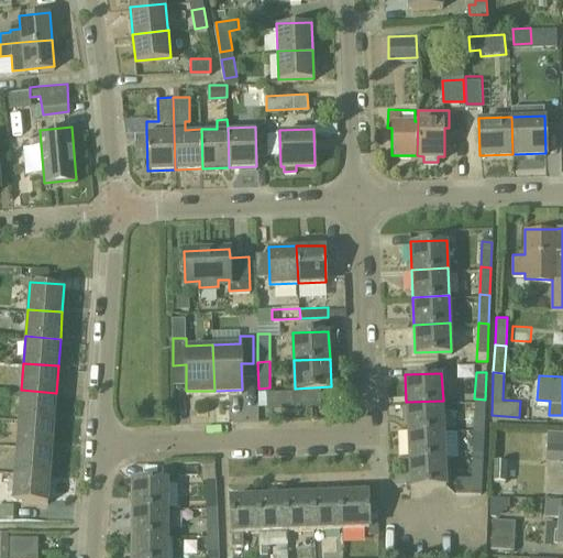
[(320,387),(266,390),(266,405),(320,403),(320,387)]
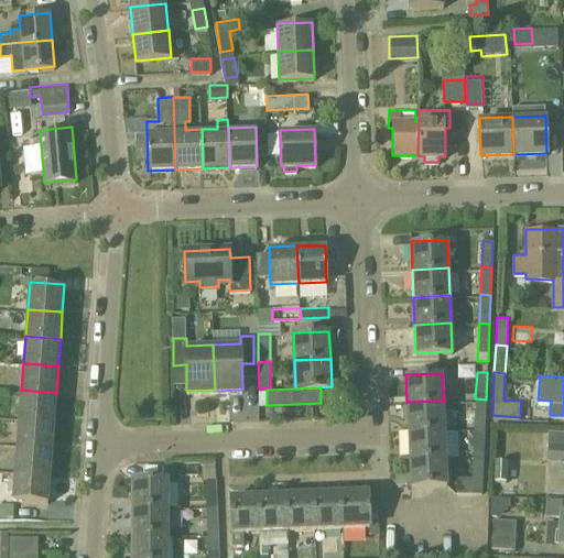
[(21,390),(19,417),(54,419),(56,393),(21,390)]
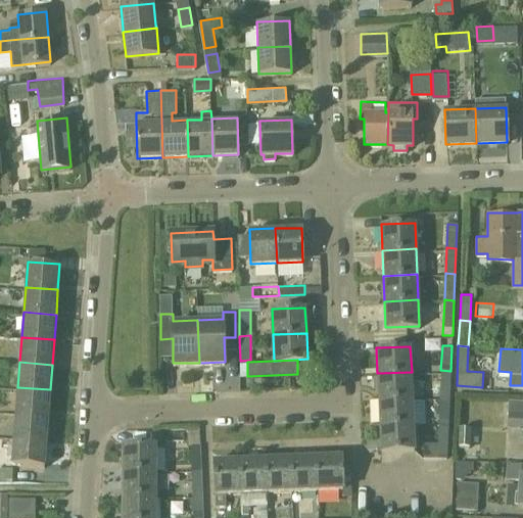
[(440,370),(439,396),(449,396),(450,371),(440,370)]
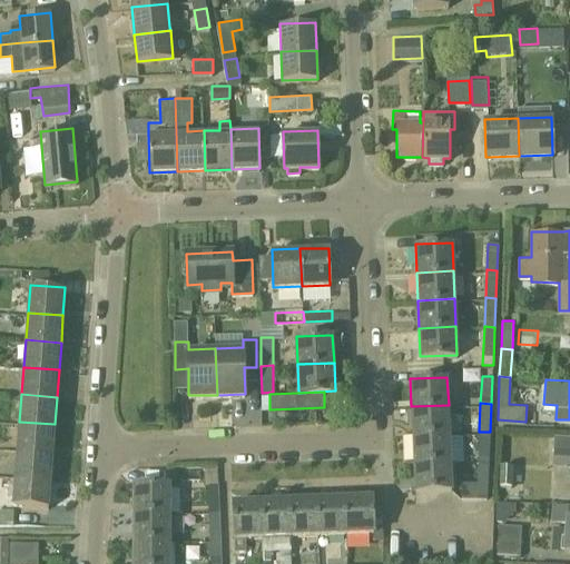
[(449,405),(411,406),(412,435),(450,433),(449,405)]
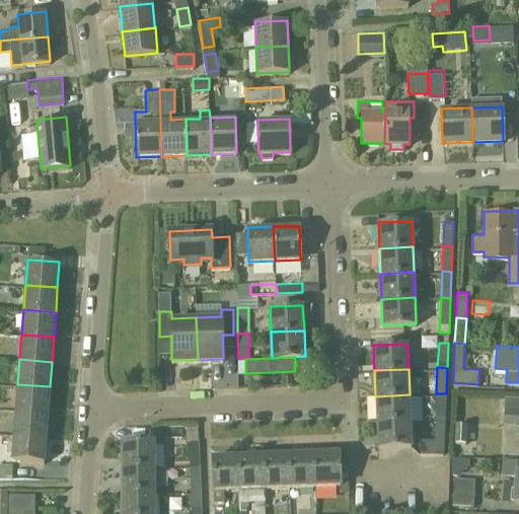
[(17,384),(15,409),(48,412),(50,386),(17,384)]
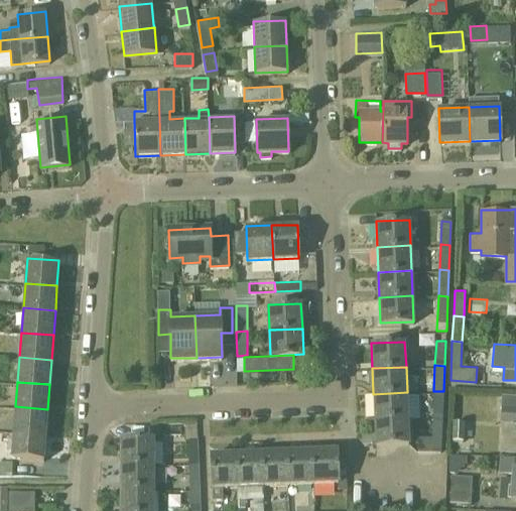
[(433,391),(432,416),(442,416),(443,391),(433,391)]
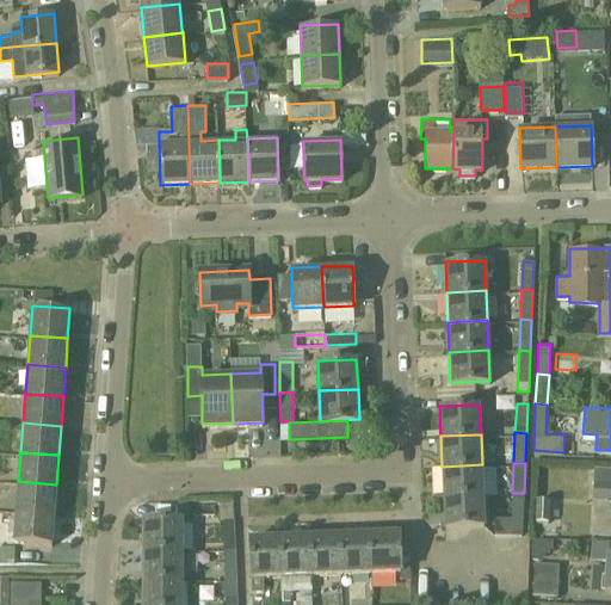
[(482,464),(442,467),(444,497),(483,494),(482,464)]
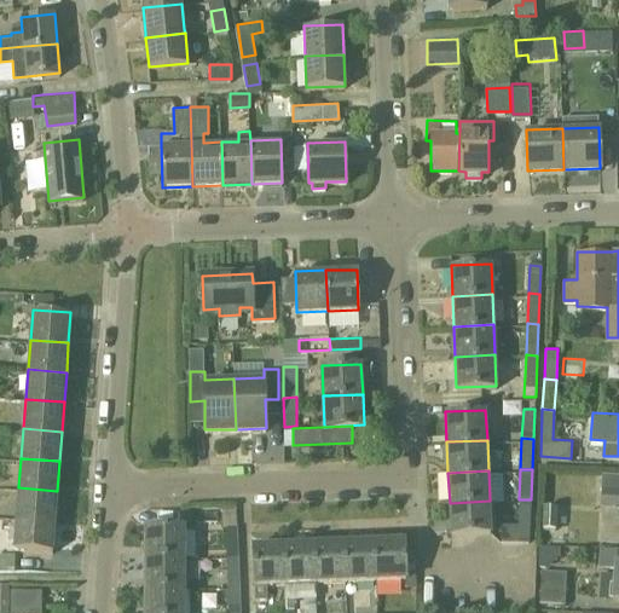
[(600,503),(618,504),(618,472),(602,472),(601,486),(600,503)]
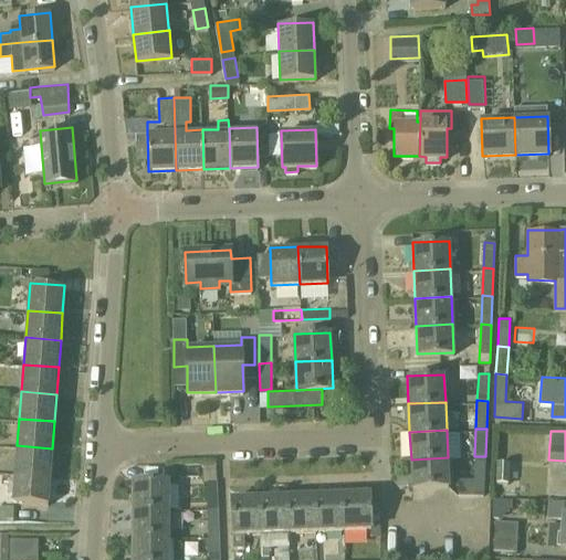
[(17,445),(14,473),(50,476),(52,448),(17,445)]
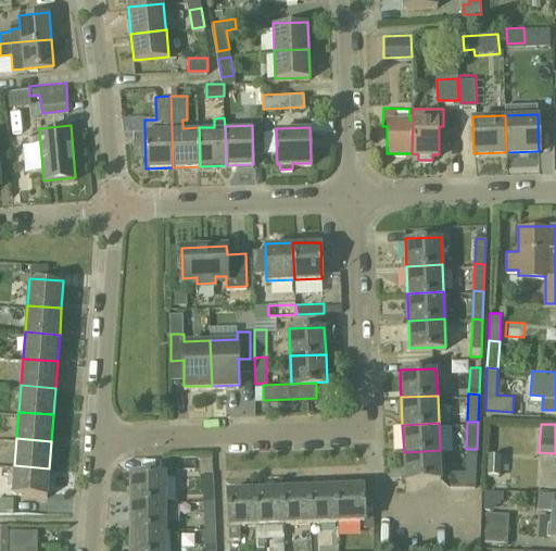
[(449,471),(450,486),(476,485),(477,449),(466,449),(465,470),(449,471)]
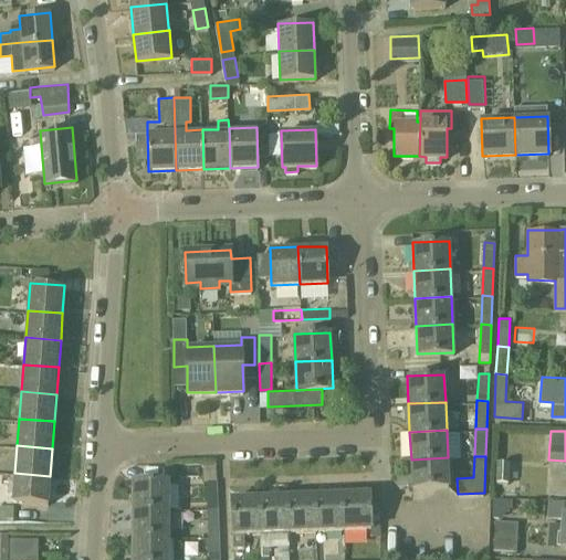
[(448,457),(411,460),(412,487),(449,486),(448,457)]
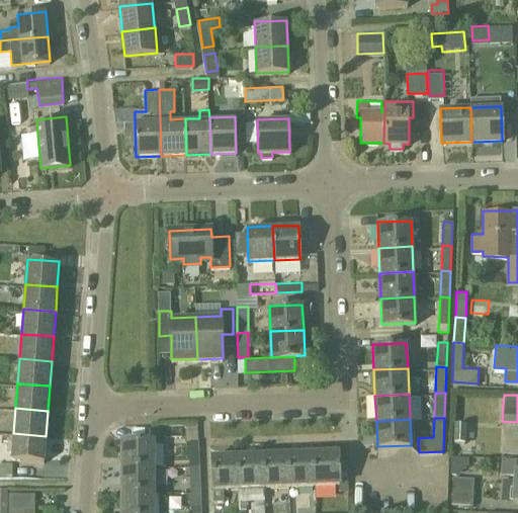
[(456,421),(455,446),(465,447),(465,432),(470,432),(470,422),(467,422),(456,421)]
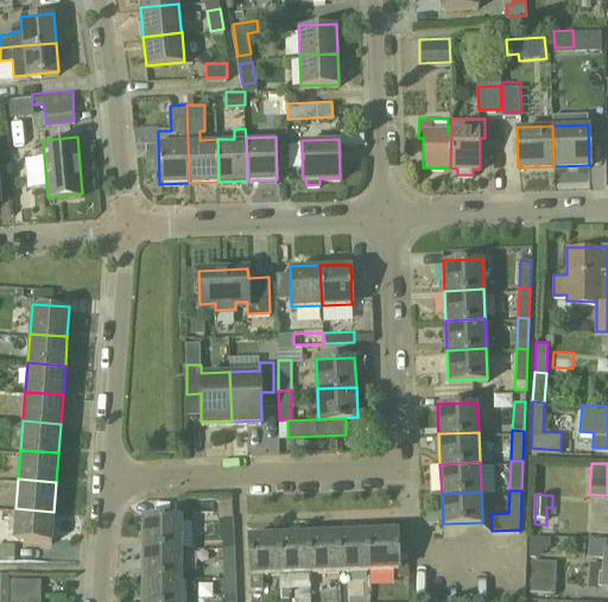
[(54,512),(16,508),(14,537),(51,540),(54,512)]
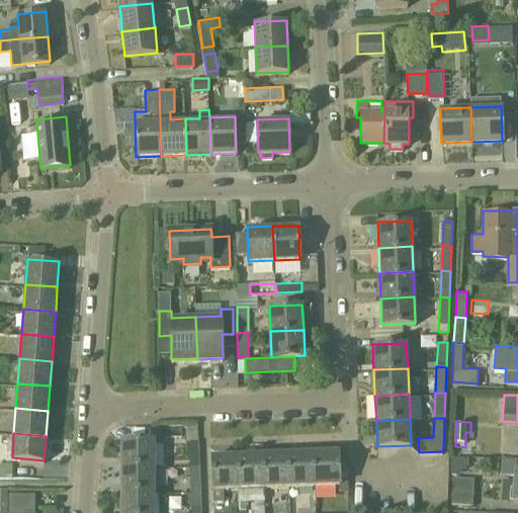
[(199,438),(189,439),(189,464),(199,464),(199,438)]
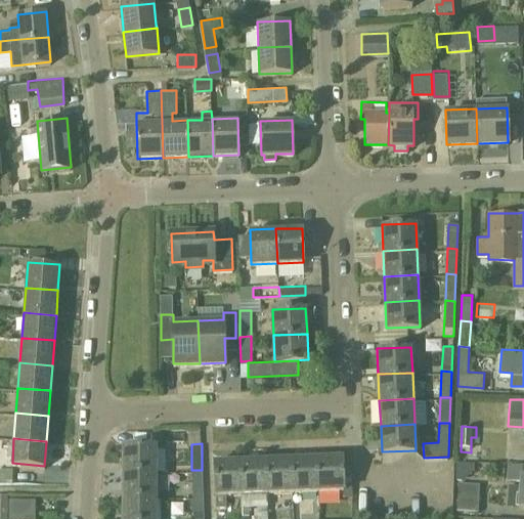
[(123,444),(123,470),(157,470),(157,444),(123,444)]
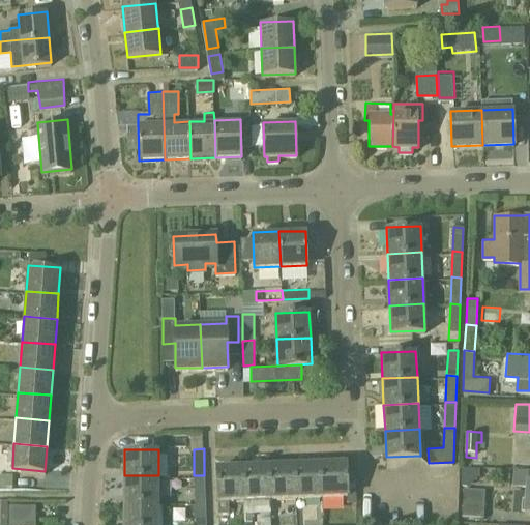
[(346,461),(320,462),(322,496),(348,495),(346,461)]
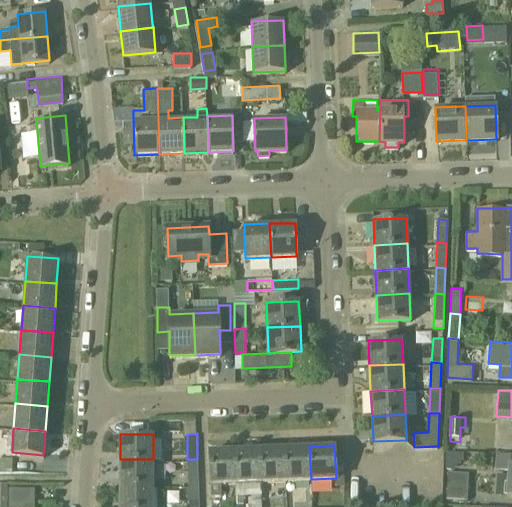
[(309,446),(284,447),(285,480),(311,479),(309,446)]
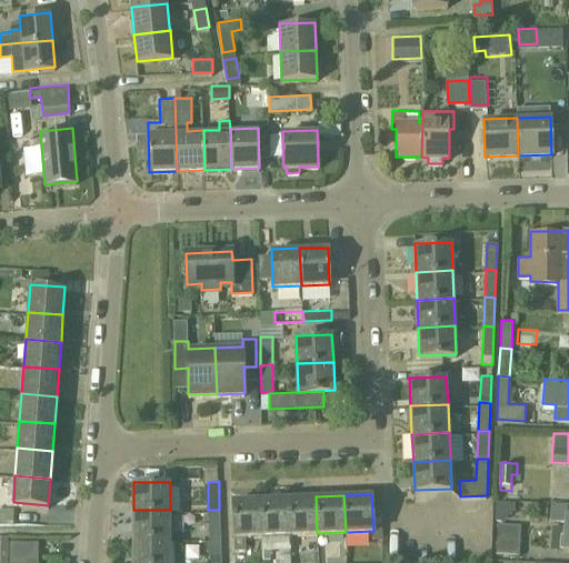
[(300,533),(317,533),(316,496),(288,498),(289,534),(300,533)]
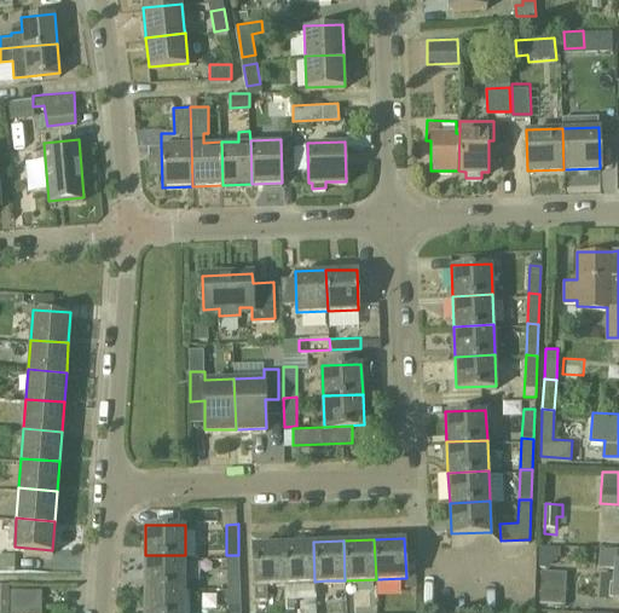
[(283,543),(284,583),(285,599),(316,597),(316,595),(314,582),(313,542),(283,543)]
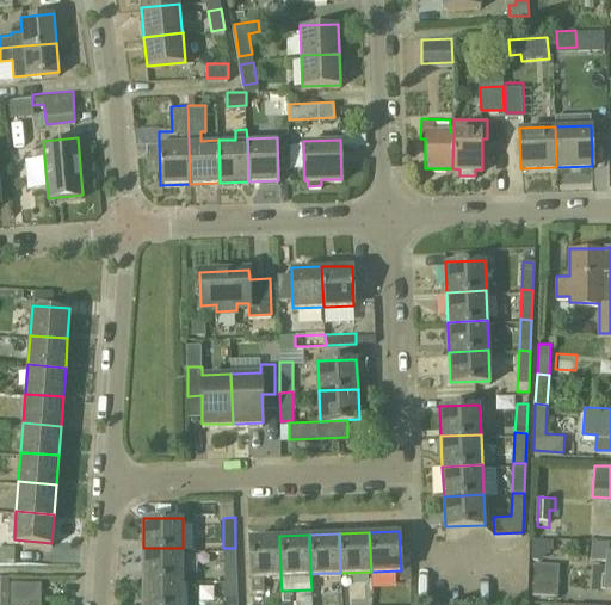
[(279,536),(248,537),(251,576),(252,591),(265,591),(264,575),(281,575),(279,536)]
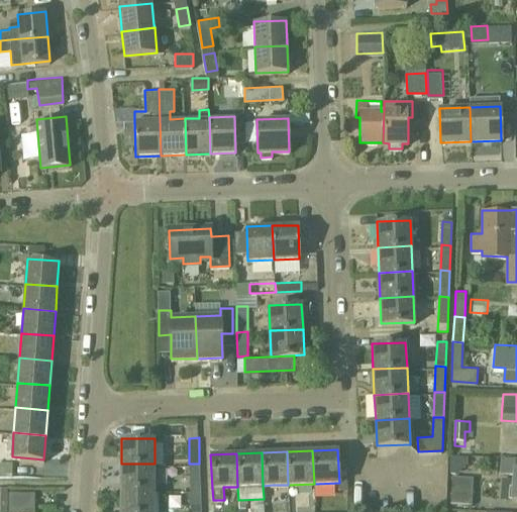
[(464,470),(466,453),(450,453),(449,469),(464,470)]
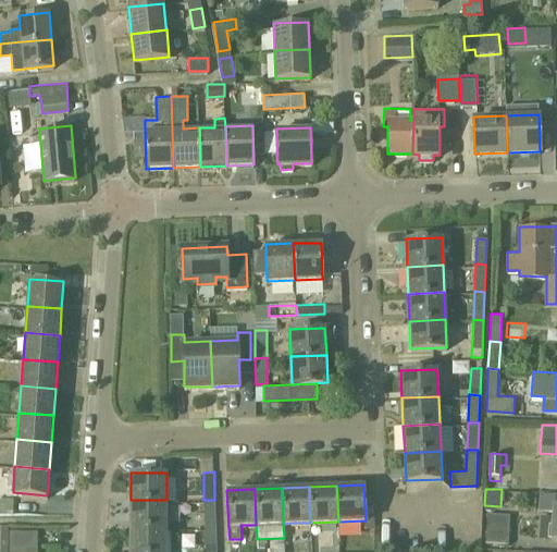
[(539,508),(554,511),(552,538),(556,538),(556,492),(540,491),(539,508)]
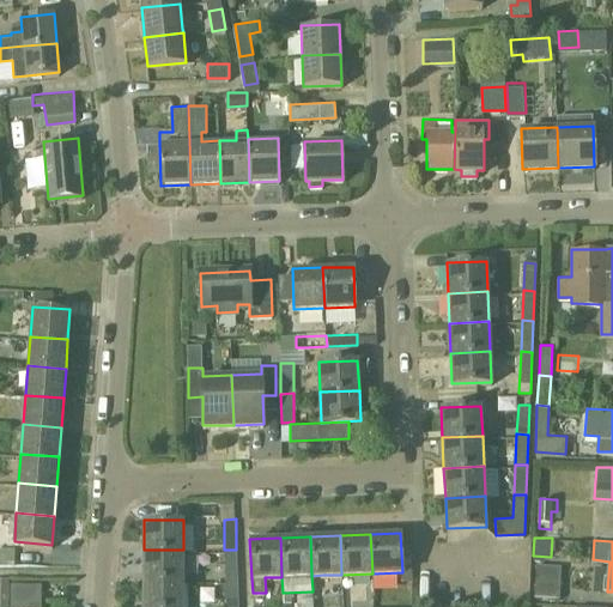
[(0,546),(0,563),(16,564),(16,546),(0,546)]
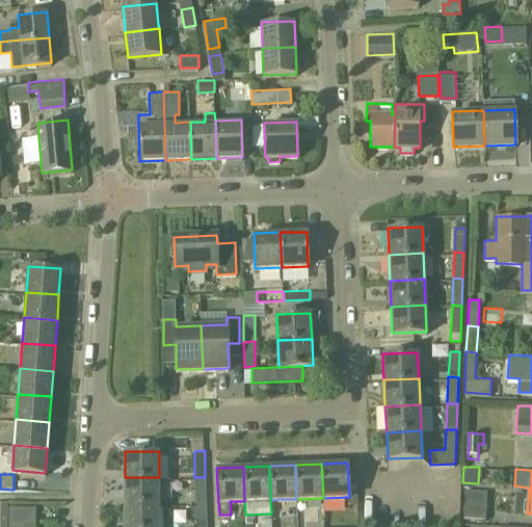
[(125,477),(124,503),(159,503),(159,477),(125,477)]
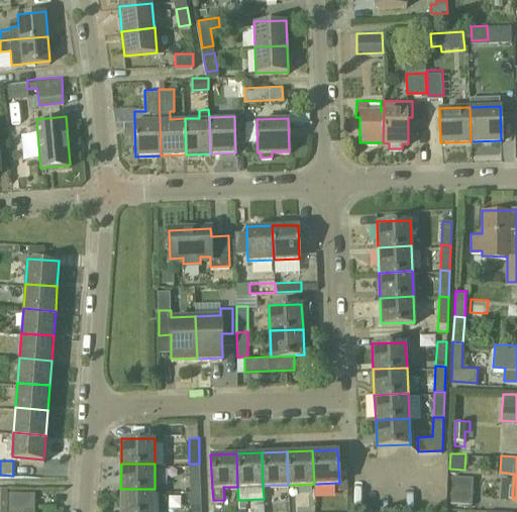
[(199,464),(189,464),(190,481),(200,481),(199,464)]
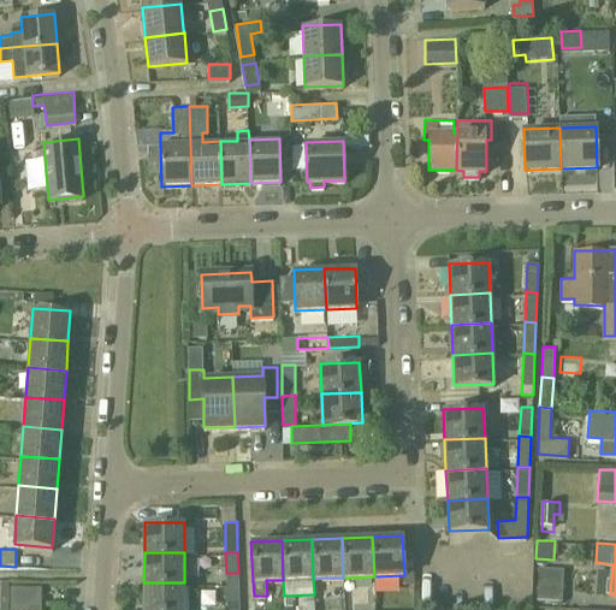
[(539,564),(537,597),(562,598),(563,567),(539,564)]
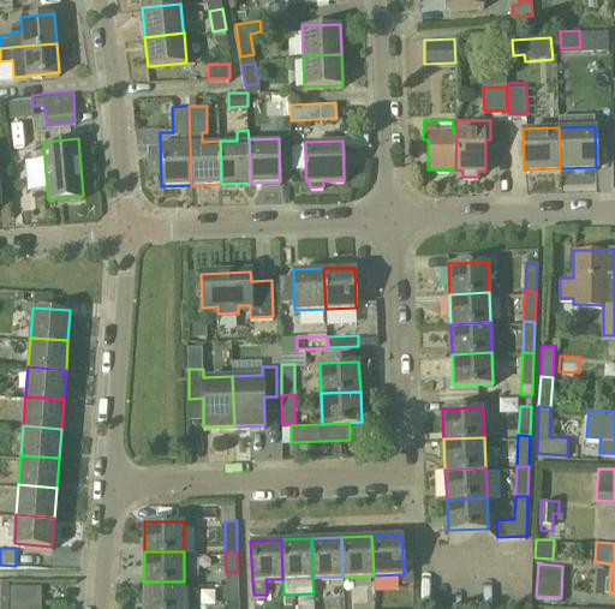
[(143,581),(143,608),(183,608),(184,581),(143,581)]
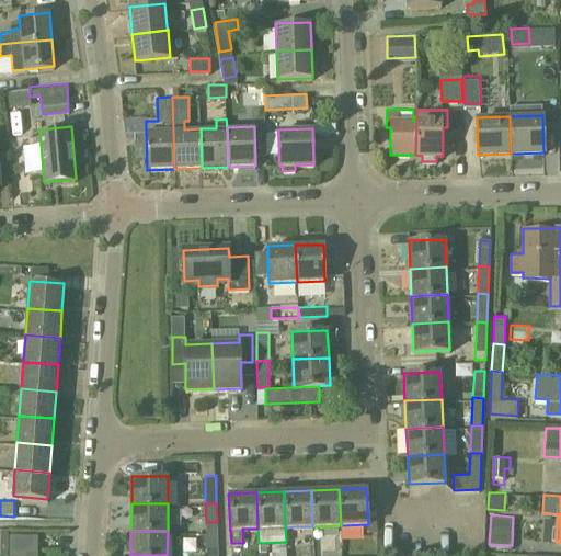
[(217,531),(206,532),(206,549),(217,549),(217,531)]
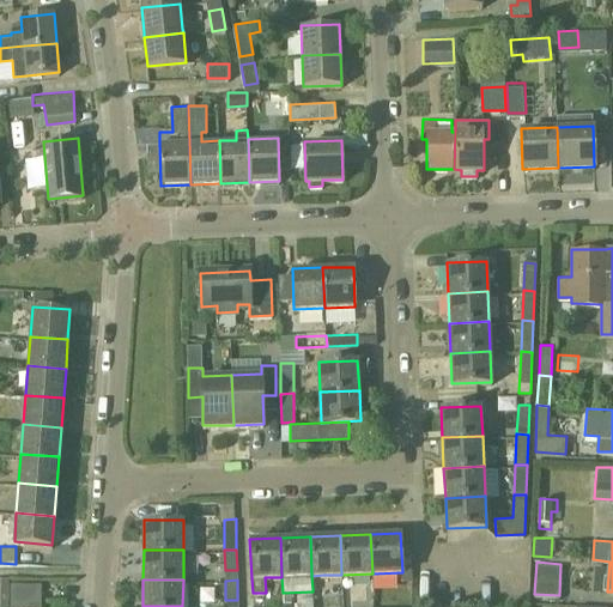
[(10,582),(10,606),(41,606),(41,582),(10,582)]
